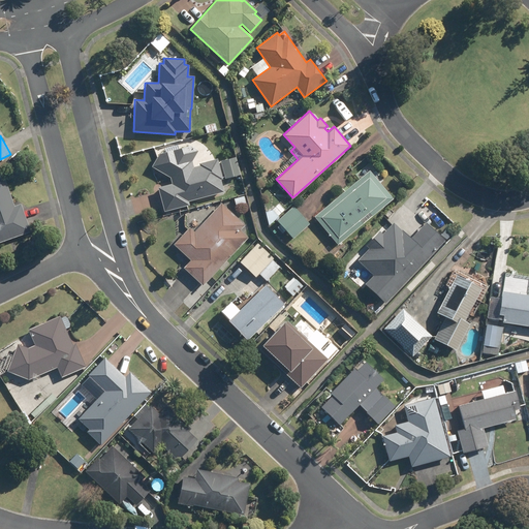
[(172,184),(158,187),(164,211),(189,205),(188,201),(224,192),(221,179),(222,179),(217,158),(198,163),(198,165),(193,166),(192,161),(198,151),(189,146),(159,154),(151,166),(169,177),(172,184)]
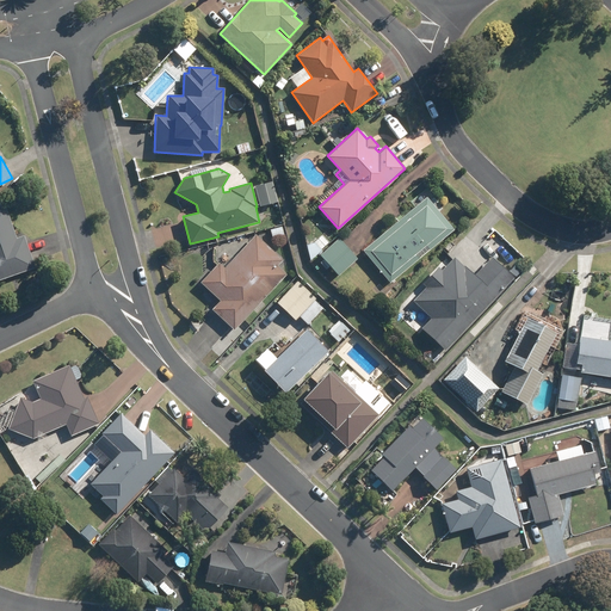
[(277,202),(272,181),(254,186),(260,207),(277,202)]
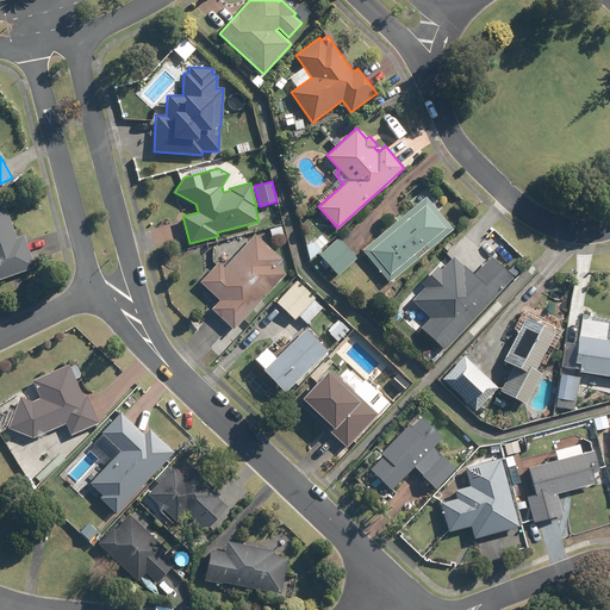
[(425,197),(362,250),(388,282),(453,229),(425,197)]
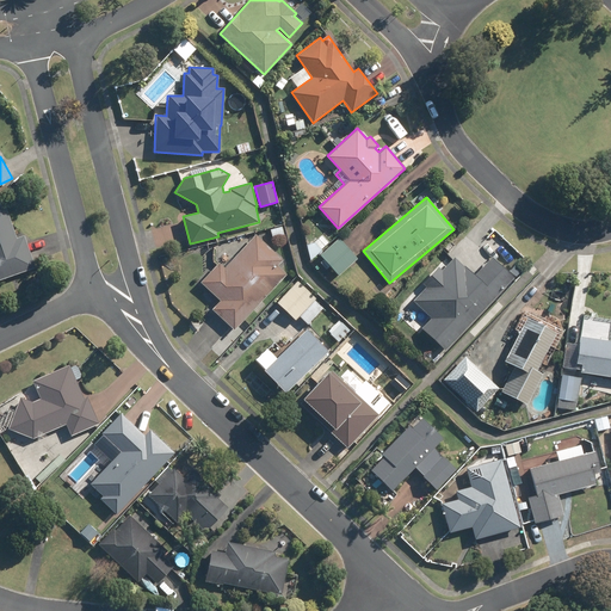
[(5,204),(0,205),(0,279),(36,267),(24,235),(17,238),(5,204)]
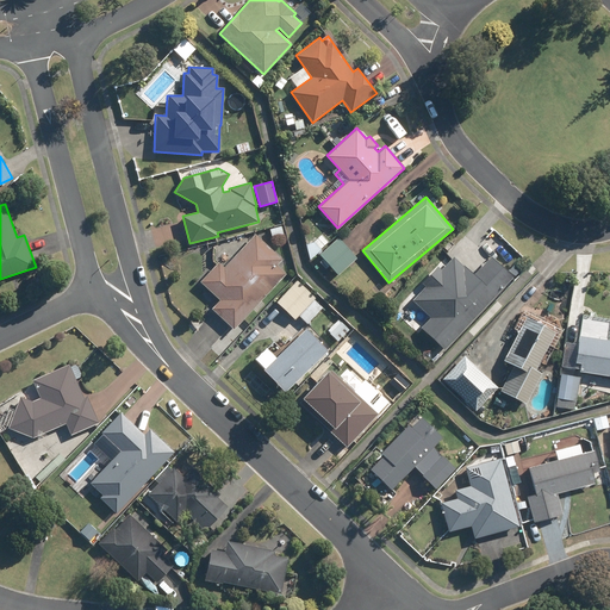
[(281,226),(269,230),(272,238),(284,235),(281,226)]
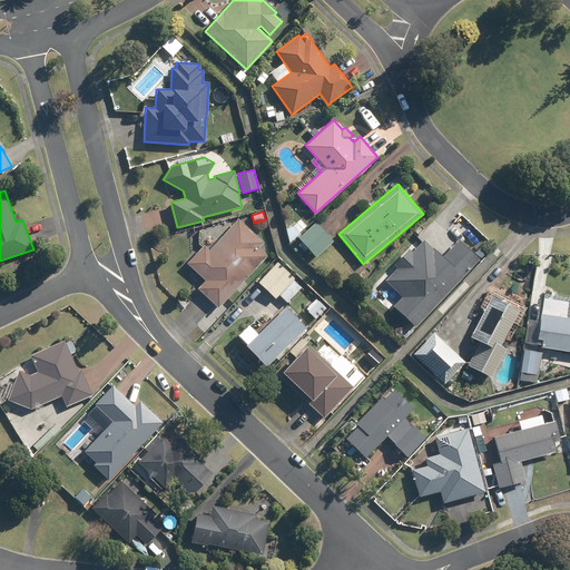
[(298,218),(286,232),(290,243),(306,227),(298,218)]
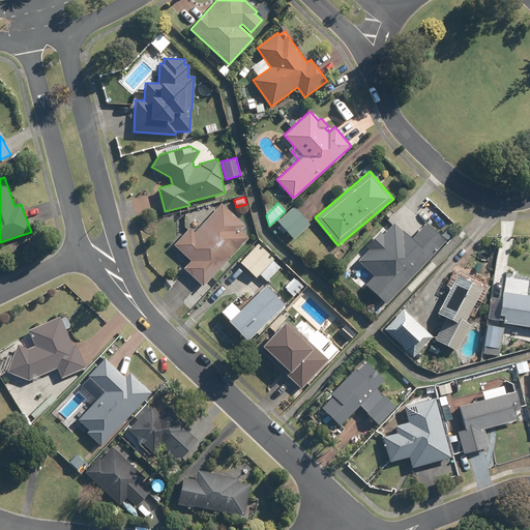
[(189,228),(174,244),(190,261),(184,268),(203,287),(247,238),(240,231),(245,226),(222,204),(195,232),(189,228)]
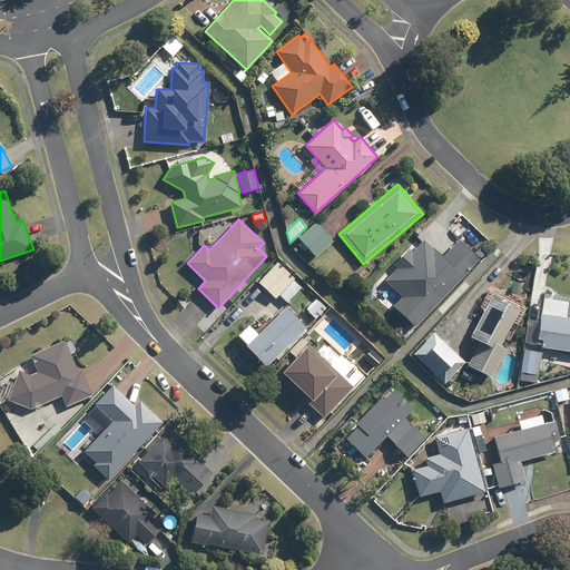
[(316,222),(298,237),(316,257),(334,242),(316,222)]
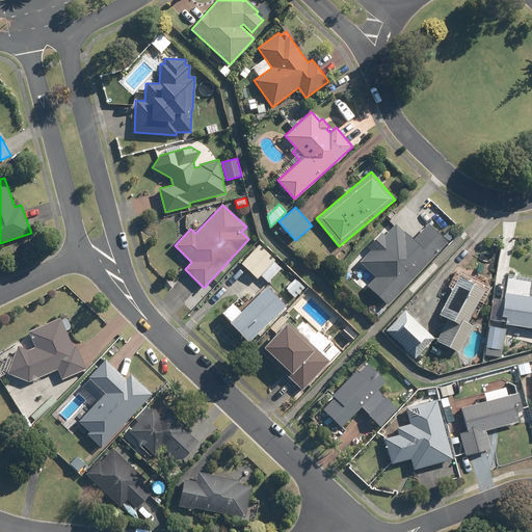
[(382,254),(375,262),(380,266),(373,272),(386,285),(389,282),(397,290),(428,258),(426,257),(433,248),(432,246),(442,237),(419,214),(398,236),(384,221),(367,239),(382,254)]
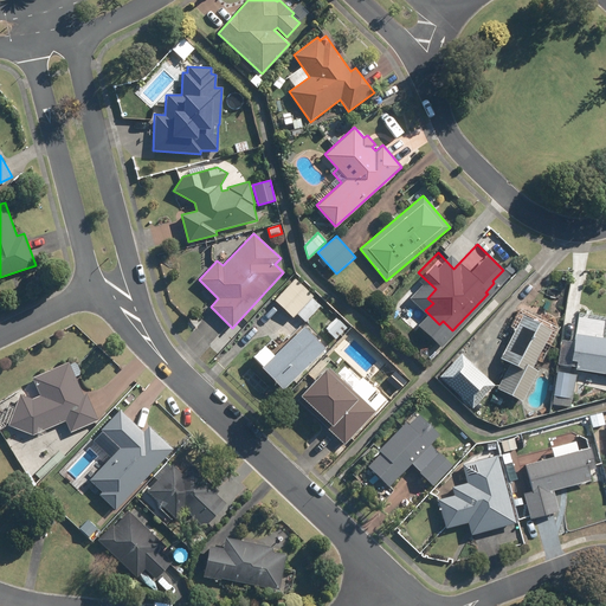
[(275,300),(292,317),(297,314),(305,322),(322,304),(296,278),(275,300)]
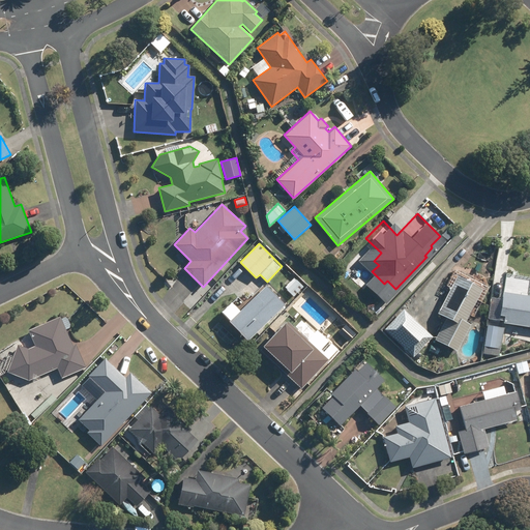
[(350,252),(343,260),(349,266),(357,259),(350,252)]
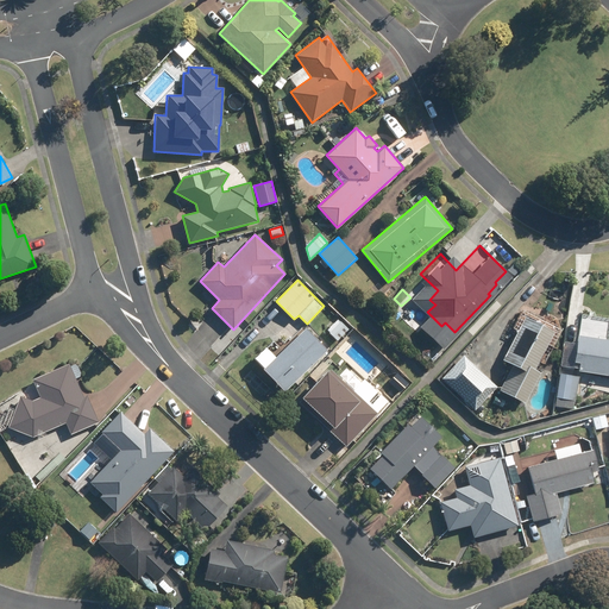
[(513,365),(500,390),(526,403),(541,372),(535,370),(548,344),(553,346),(562,330),(523,309),(514,327),(518,330),(502,359),(513,365)]
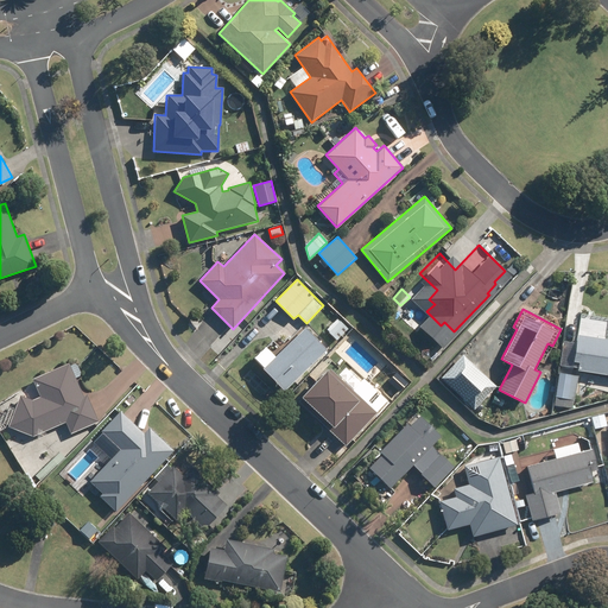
[(337,328),(344,334),(350,328),(343,321),(337,328)]
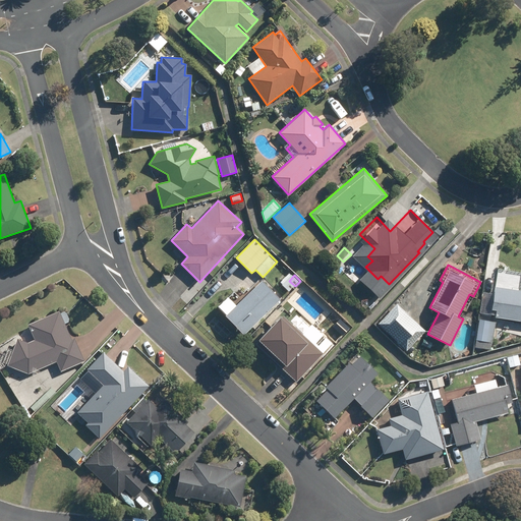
[(495,315),(495,317),(520,322),(520,289),(512,288),(513,282),(499,280),(498,287),(495,287),(494,294),(482,292),(479,313),(495,315)]
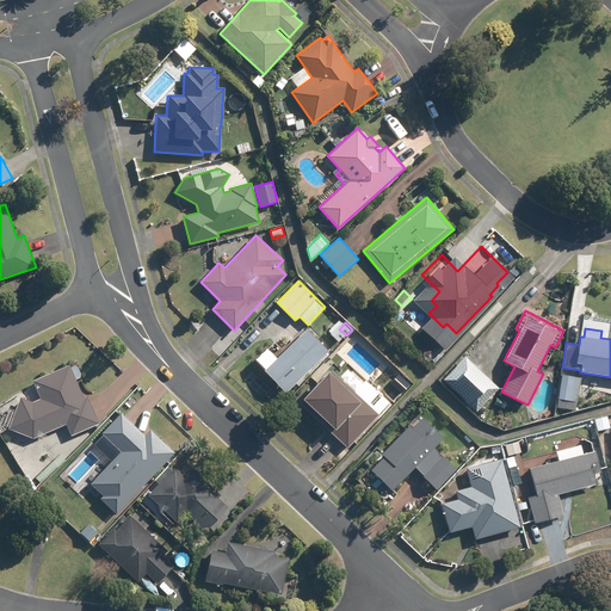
[(307,329),(264,370),(285,393),(328,352),(307,329)]
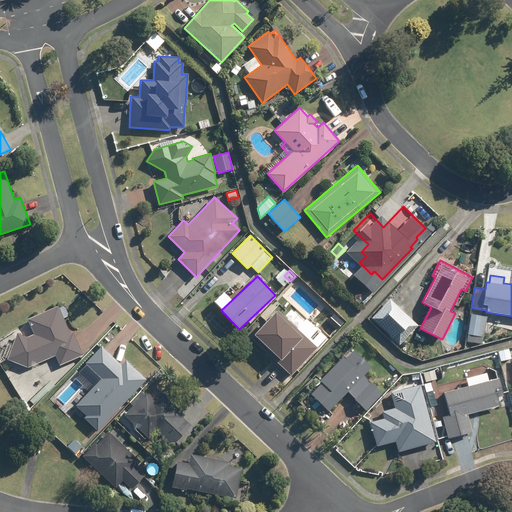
[(418,325),(390,298),(371,318),(399,345),(418,325)]
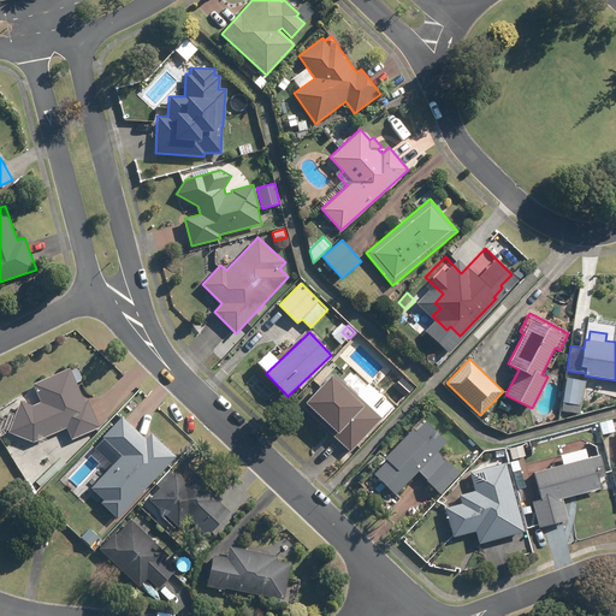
[(31,444),(65,428),(70,438),(96,427),(86,401),(82,402),(67,367),(31,384),(39,403),(31,407),(18,402),(6,433),(31,444)]
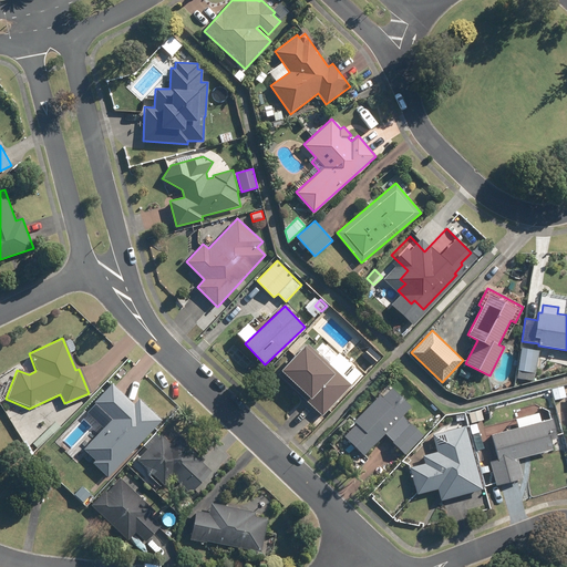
[(279,374),(322,415),(362,373),(340,352),(329,363),(308,344),(306,347),(303,346),(280,370),(282,372),(279,374)]
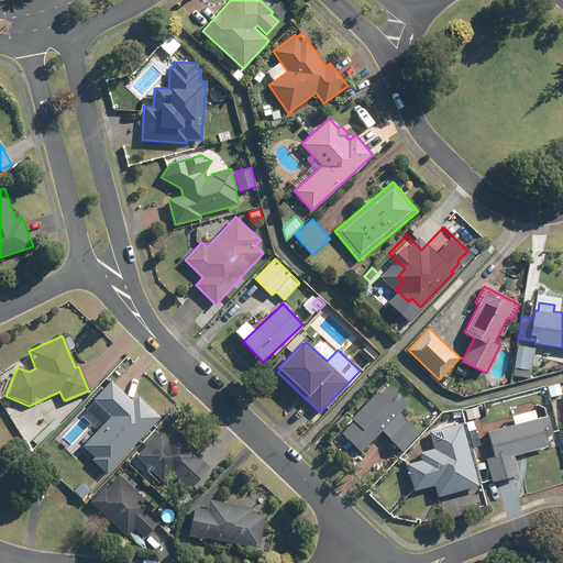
[(519,345),(514,375),(530,378),(536,349),(519,345)]
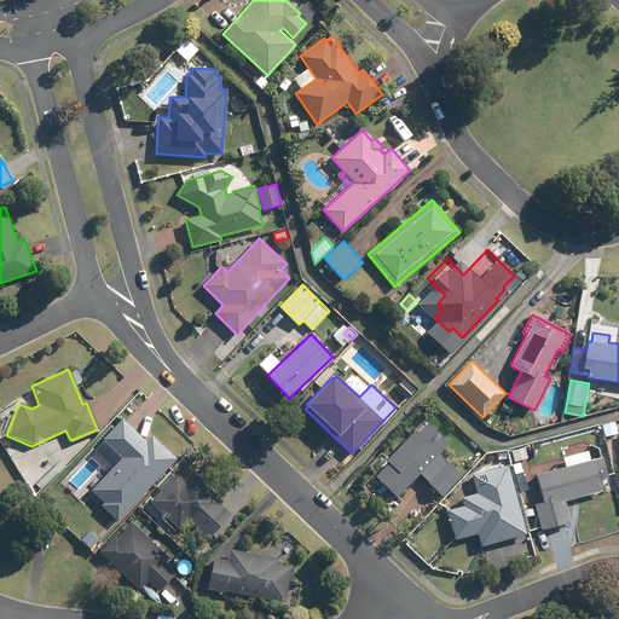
[(406,389),(414,395),(420,389),(414,383),(406,389)]
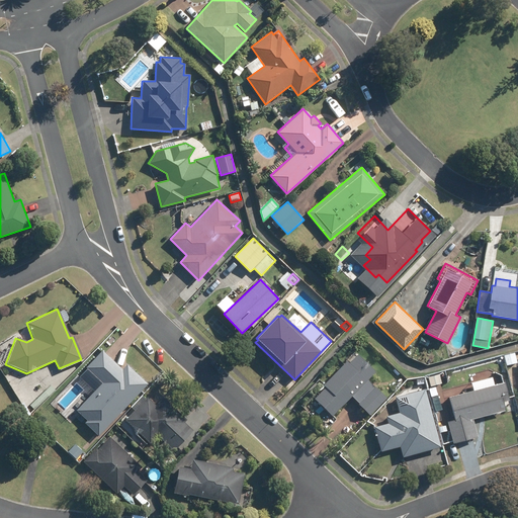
[(100,382),(75,411),(85,421),(83,423),(97,436),(147,383),(125,364),(121,369),(101,350),(84,368),(100,382)]
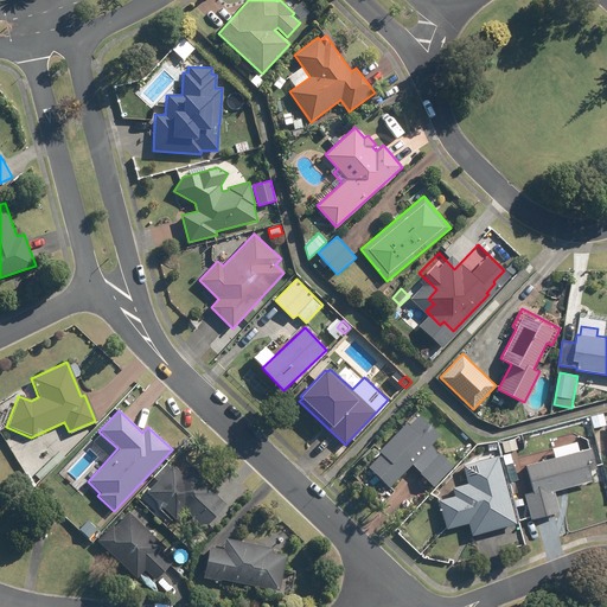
[(604,414),(592,416),(594,428),(606,426),(604,414)]
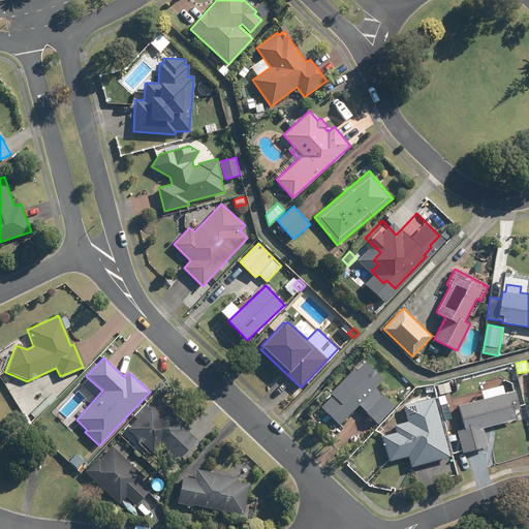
[(318,403),(339,425),(360,405),(367,412),(366,413),(377,425),(395,407),(376,387),(383,380),(366,362),(356,371),(354,368),(318,403)]
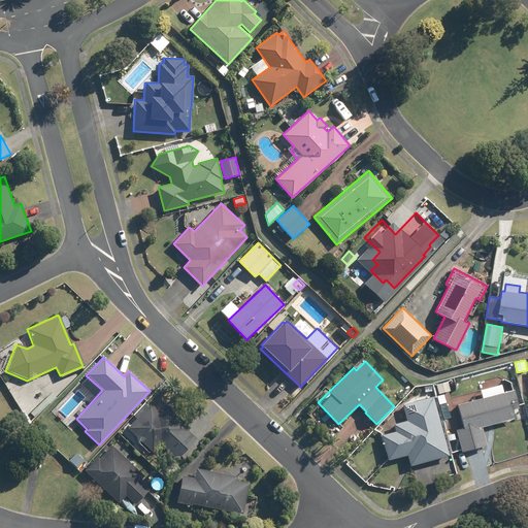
[(483,398),(457,405),(463,428),(455,430),(461,453),(486,446),(482,428),(515,419),(513,410),(519,408),(513,390),(483,398)]
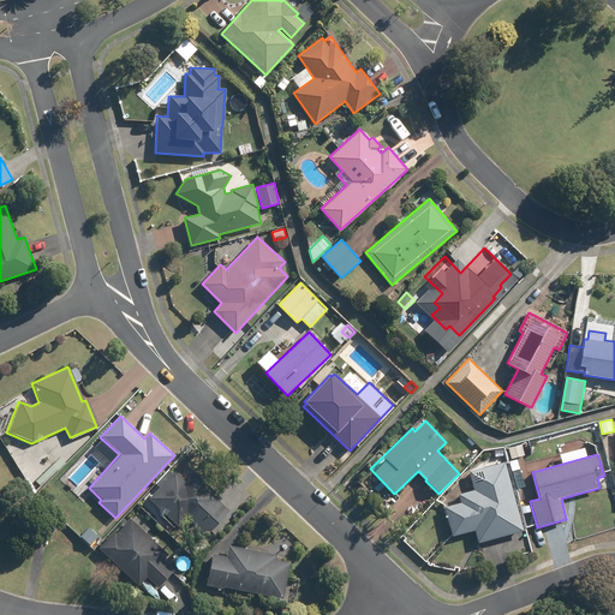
[(469,471),(473,490),(458,495),(460,503),(445,507),(452,536),(475,530),(478,543),(524,531),(506,461),(469,471)]
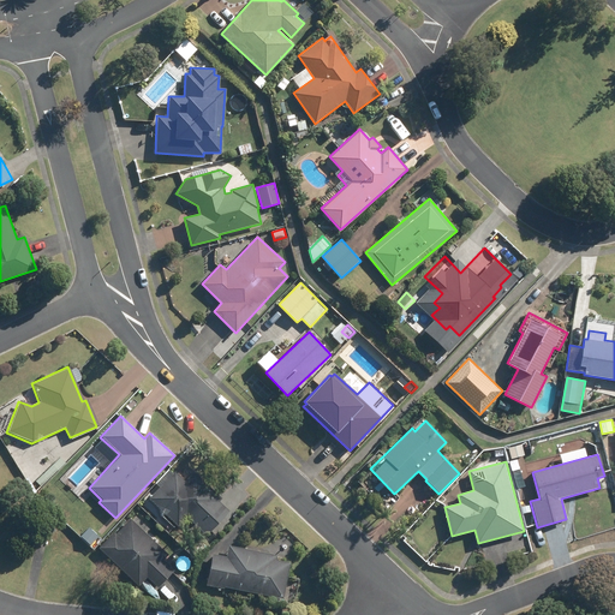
[(228,512),(219,502),(222,499),(193,472),(184,481),(174,472),(149,499),(179,526),(187,517),(207,535),(228,512)]
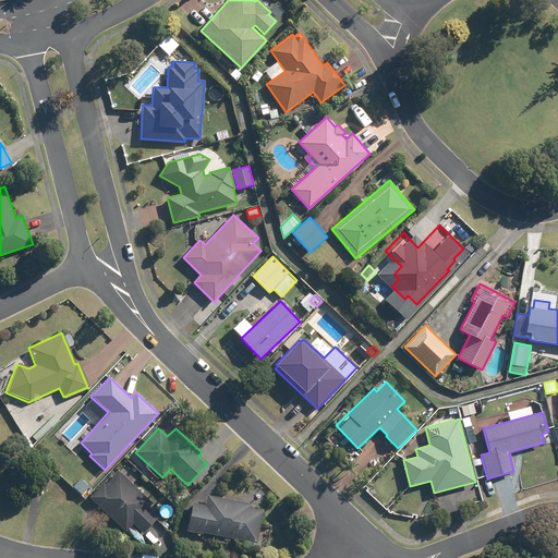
[(89,498),(125,531),(133,523),(143,532),(158,517),(148,508),(154,504),(118,471),(105,485),(104,483),(89,498)]
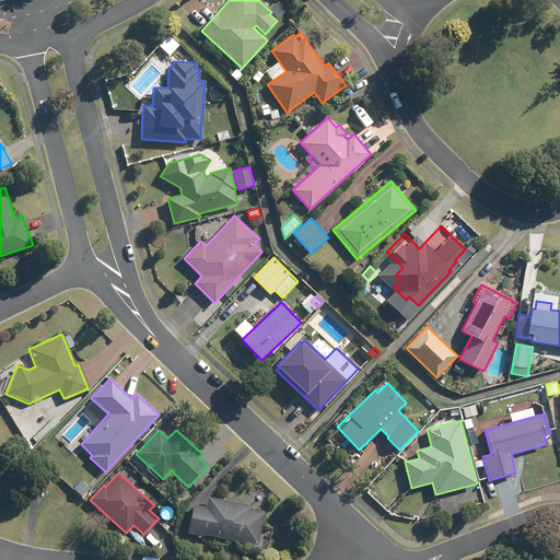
[(80,480),(73,489),(83,497),(90,489),(80,480)]
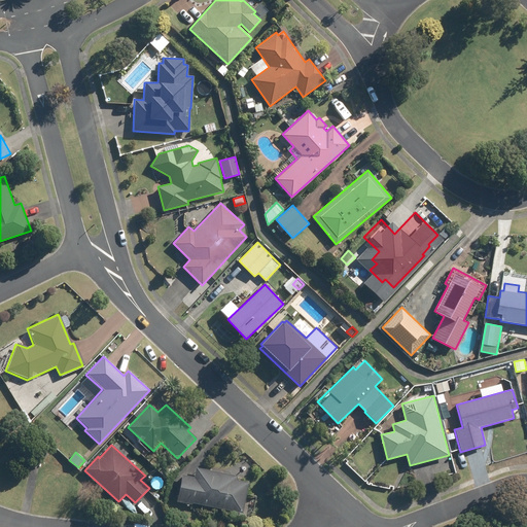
[(162,476),(167,480),(176,470),(171,465),(162,476)]
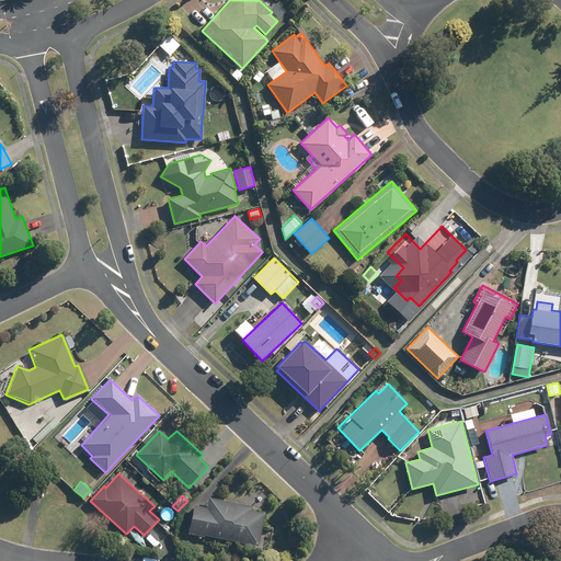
[(193,506),(187,536),(205,539),(205,536),(256,547),(263,514),(251,511),(251,507),(207,499),(206,507),(206,508),(193,506)]
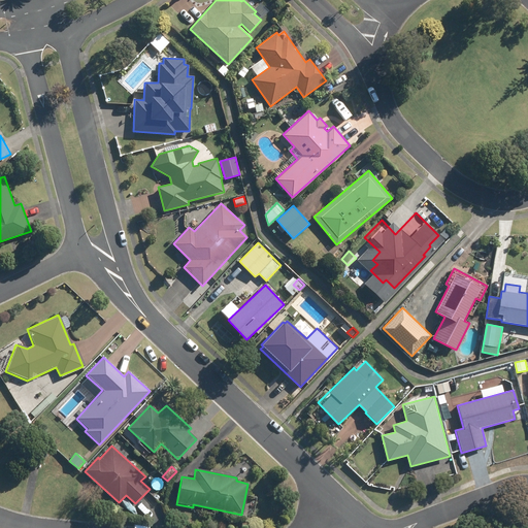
[(164,485),(167,481),(162,476),(159,481),(164,485)]
